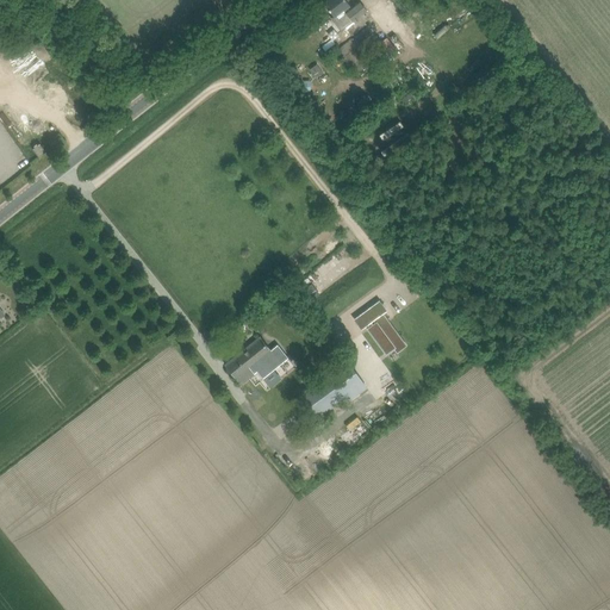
[(336,14),(352,36),(366,25),(365,23),(368,19),(363,14),(367,11),(360,1),(352,8),(349,5),(349,4),(346,0),(327,0),(324,2),(334,16),(336,14)]
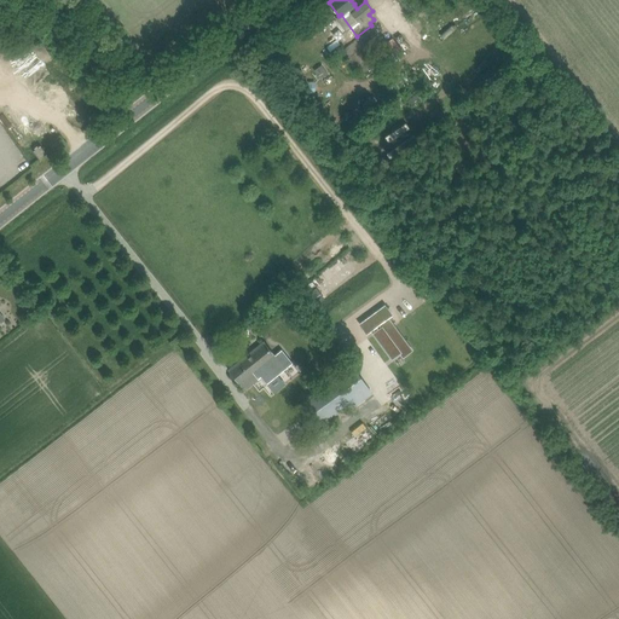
[(365,58),(386,41),(374,25),(331,58),(341,69),(351,62),(360,74),(371,65),(365,58)]
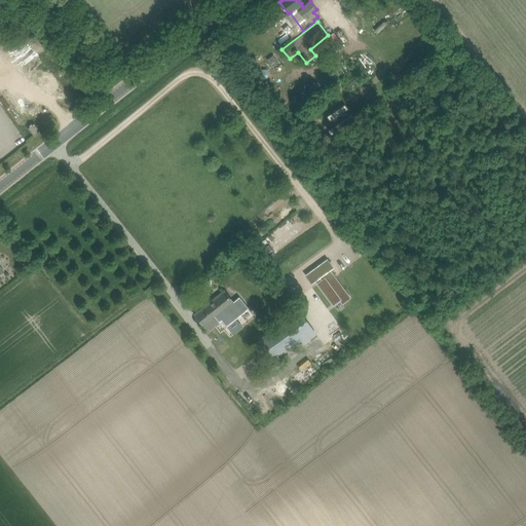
[(273,54),(267,60),(272,67),(278,62),(273,54)]
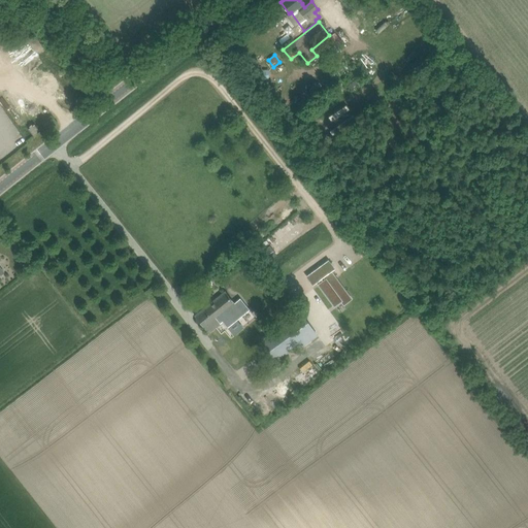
[(40,131),(36,126),(35,124),(33,125),(32,124),(29,126),(30,128),(28,129),(34,136),(40,131)]
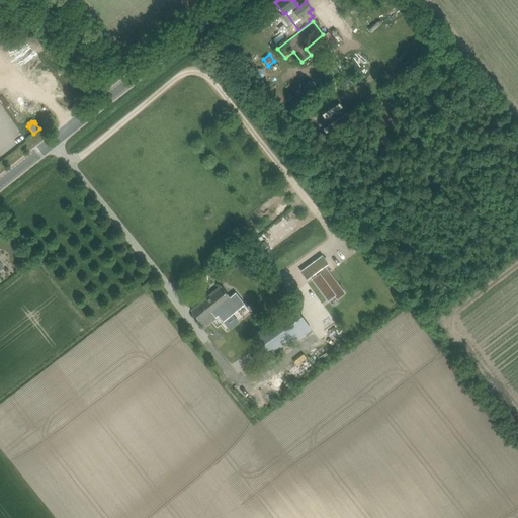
[(314,278),(312,279),(328,300),(335,294),(337,298),(345,292),(325,265),(312,274),(314,278)]
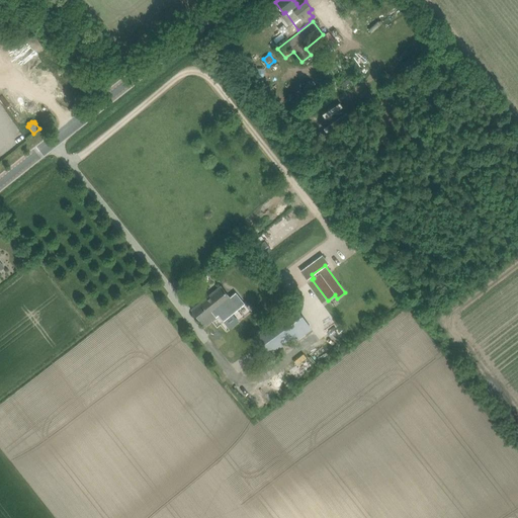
[(204,326),(216,317),(218,319),(224,314),(223,313),(226,311),(222,306),(231,298),(221,286),(191,310),(204,326)]
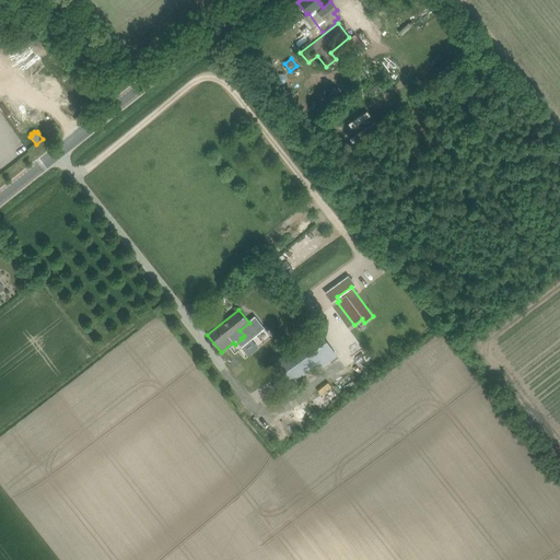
[(316,333),(276,361),(290,382),(330,353),(316,333)]
